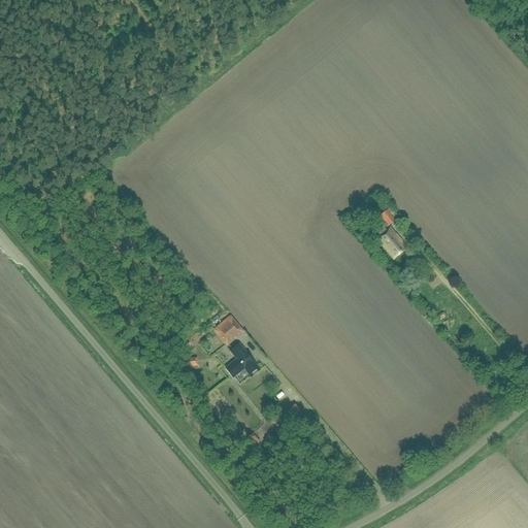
[(389,227),(400,218),(392,208),(381,218),(389,227)]
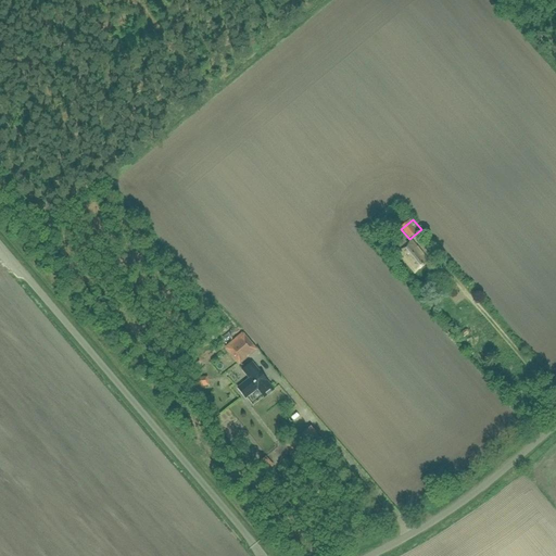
[(415,273),(428,262),(411,240),(396,251),(415,273)]
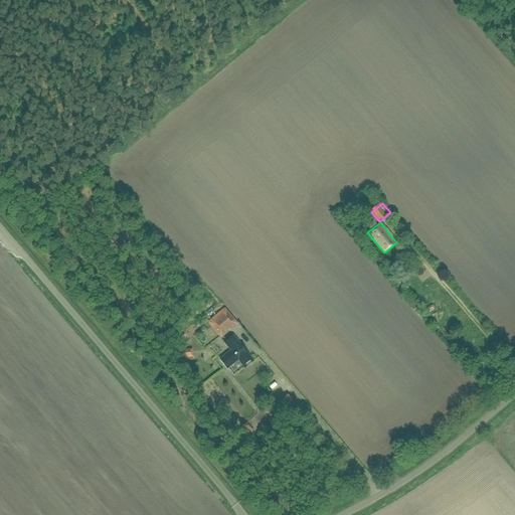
[(208,322),(221,338),(238,325),(226,311),(217,318),(215,316),(208,322)]
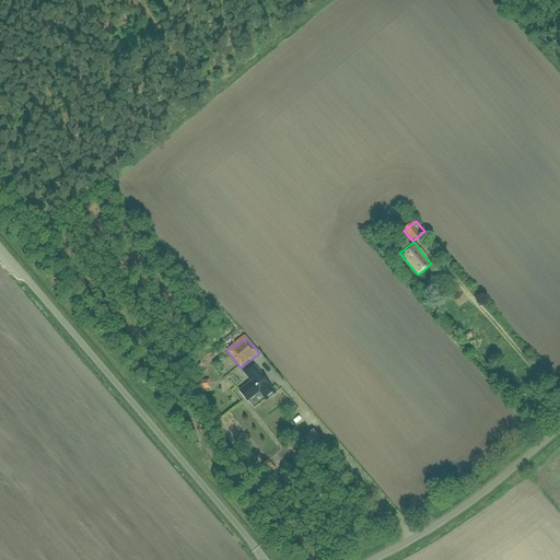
[(240,392),(247,401),(259,392),(266,400),(276,394),(268,385),(269,385),(261,375),(260,375),(254,366),(244,374),(252,383),(240,392)]
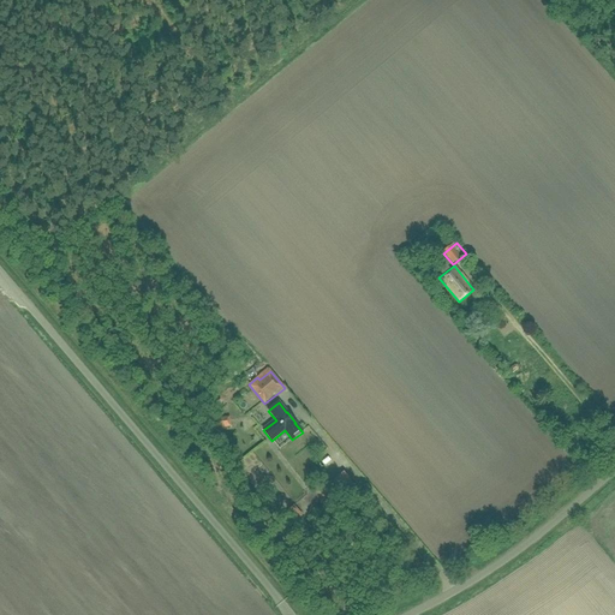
[(230,417),(216,419),(218,429),(219,429),(219,431),(225,430),(225,428),(231,428),(230,417)]
